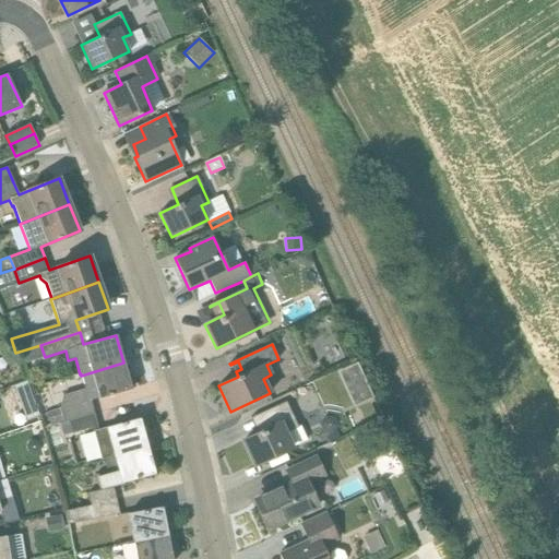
[(99,397),(99,399),(131,389),(123,363),(81,376),(85,389),(62,395),(59,408),(46,412),(50,426),(59,424),(68,421),(94,414),(91,401),(99,397)]
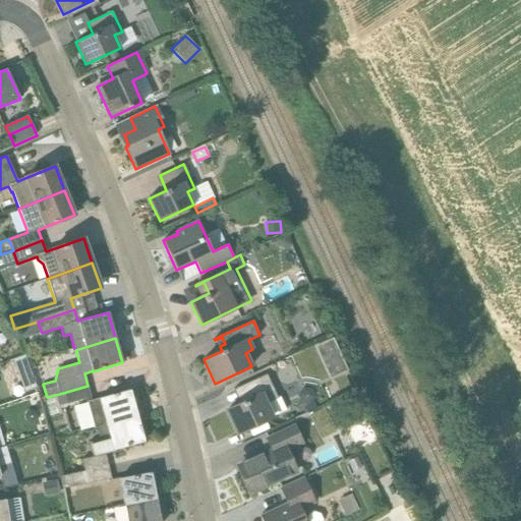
[(315,346),(330,379),(347,371),(333,339),(315,346)]
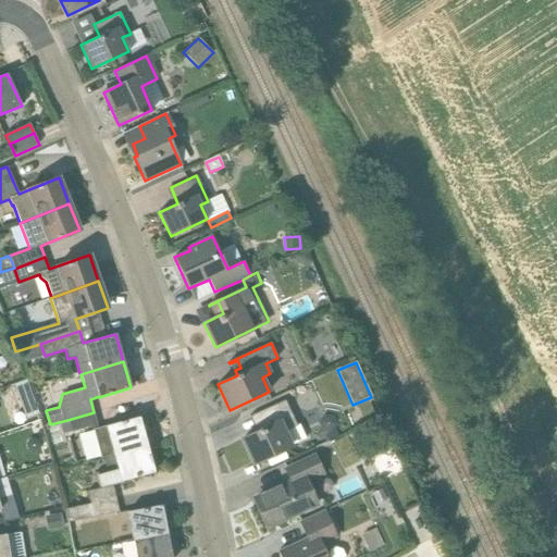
[(36,412),(26,382),(15,386),(26,417),(36,412)]
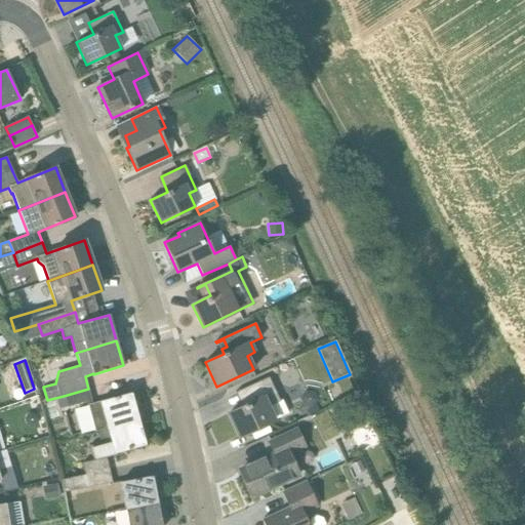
[(239,437),(257,428),(286,415),(269,377),(235,393),(236,394),(242,391),(248,405),(229,414),(239,437)]
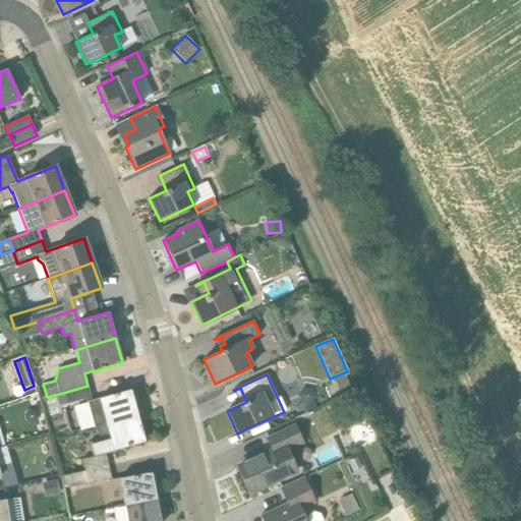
[(88,386),(63,393),(67,404),(91,397),(88,386)]
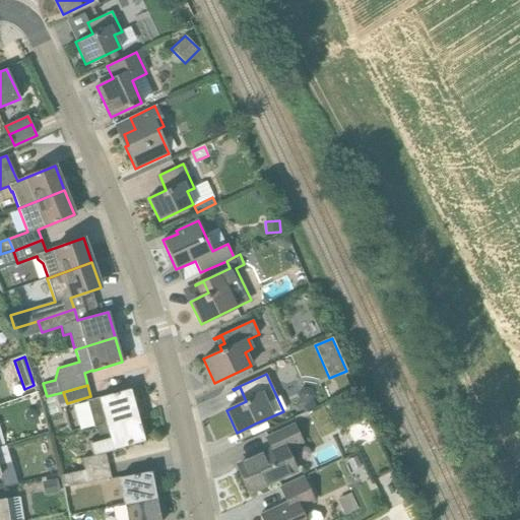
[(106,424),(137,415),(130,389),(87,401),(93,427),(106,424)]
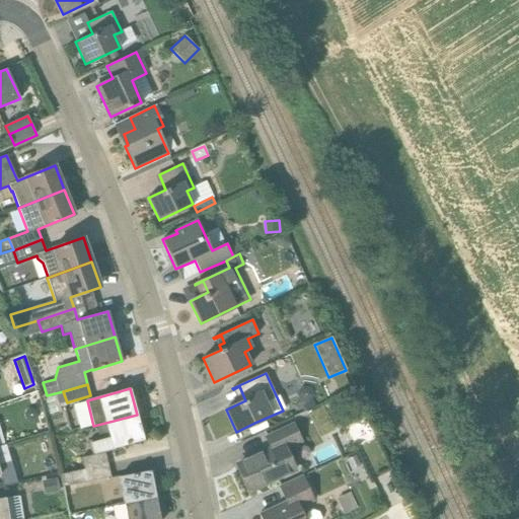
[(67,402),(63,391),(55,393),(59,404),(67,402)]
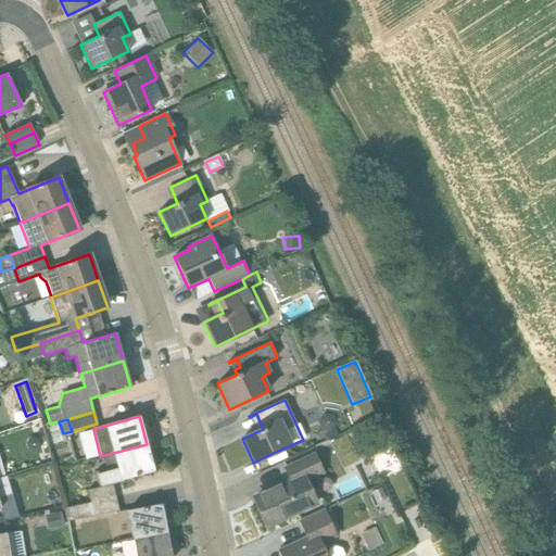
[(351,430),(355,439),(371,432),(367,424),(351,430)]
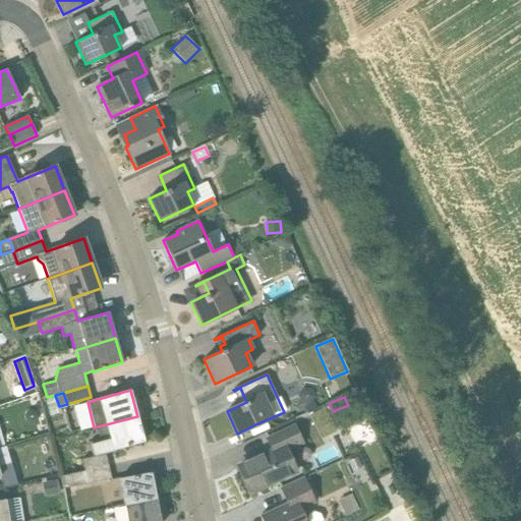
[(304,407),(306,412),(317,407),(314,402),(309,405),(304,407)]
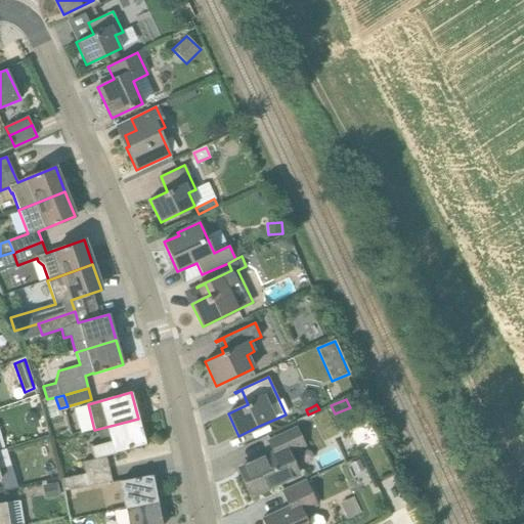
[(324,437),(339,433),(332,411),(318,417),(324,437)]
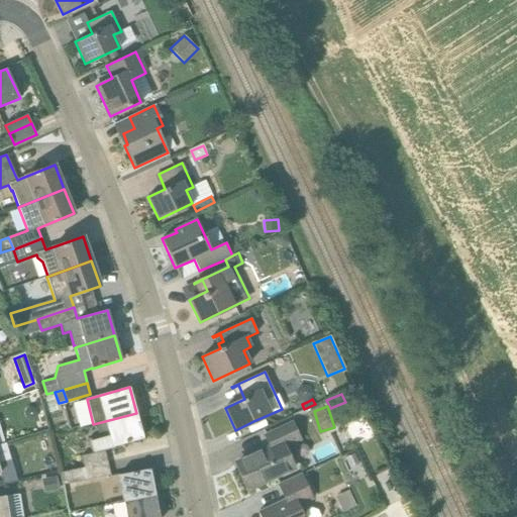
[(114,448),(113,446),(143,438),(136,413),(105,421),(93,424),(94,424),(96,424),(99,436),(88,439),(92,453),(81,455),(84,468),(107,462),(105,450),(114,448)]
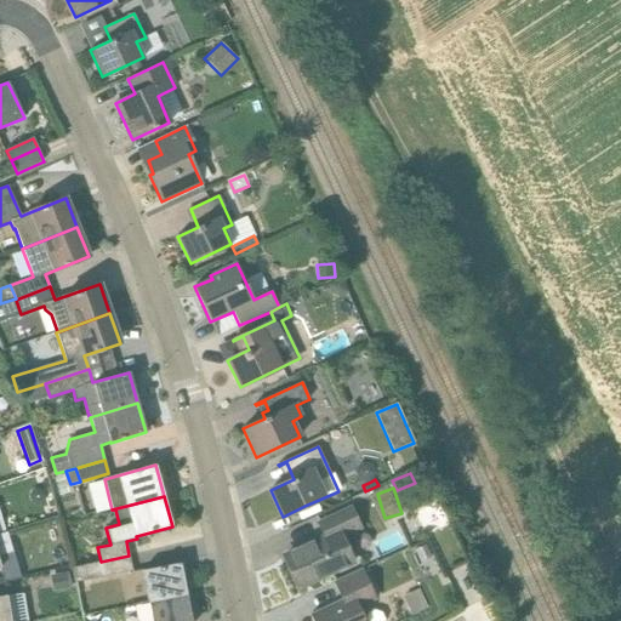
[(298,587),(334,571),(336,574),(355,565),(345,539),(363,530),(352,506),(315,523),(322,536),(319,537),(320,540),(284,557),(298,587)]
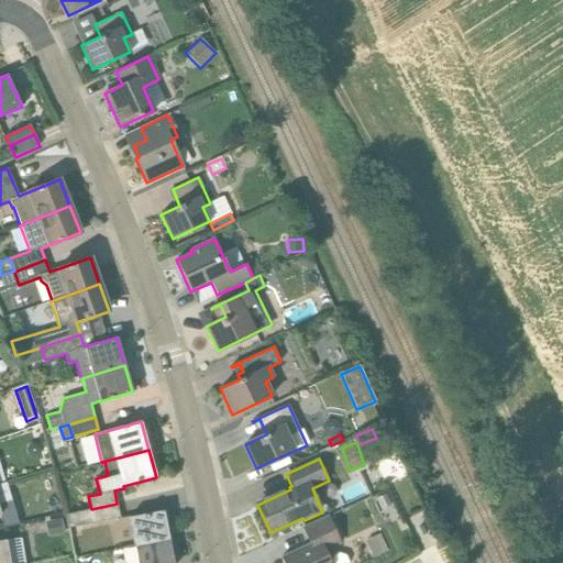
[(0,504),(11,501),(7,483),(0,484),(0,504)]
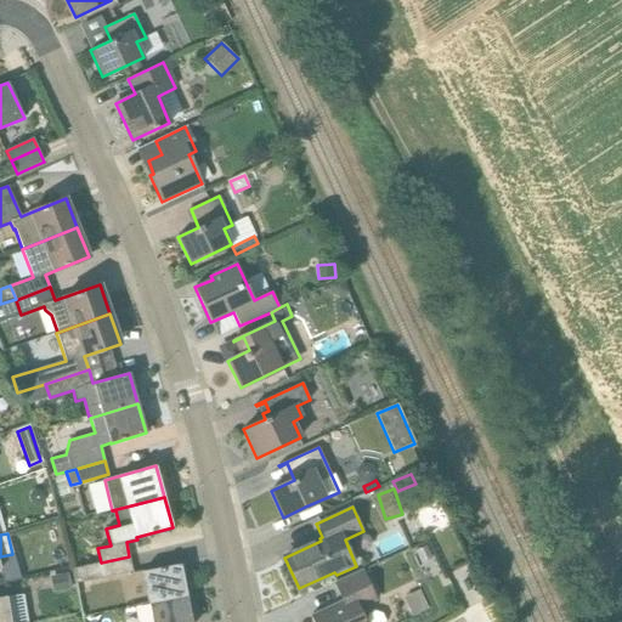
[(433,560),(427,547),(414,553),(420,565),(433,560)]
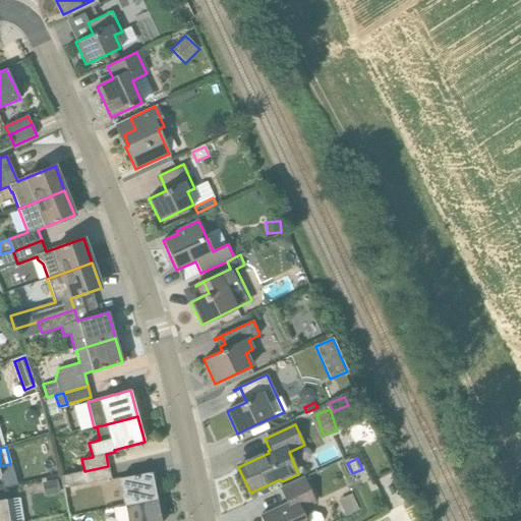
[(108,466),(84,471),(60,476),(63,488),(111,478),(108,466)]
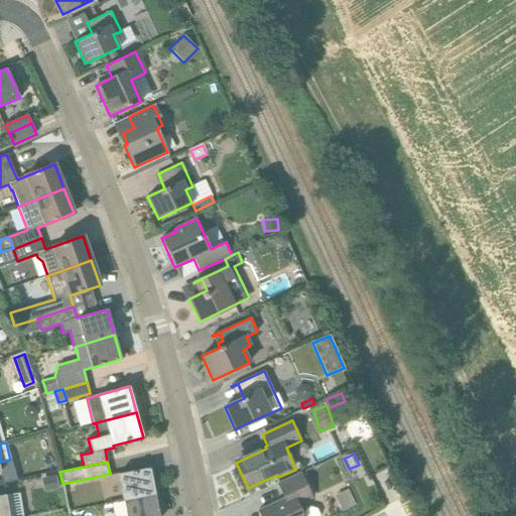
[(124,501),(154,495),(149,469),(118,475),(124,501)]
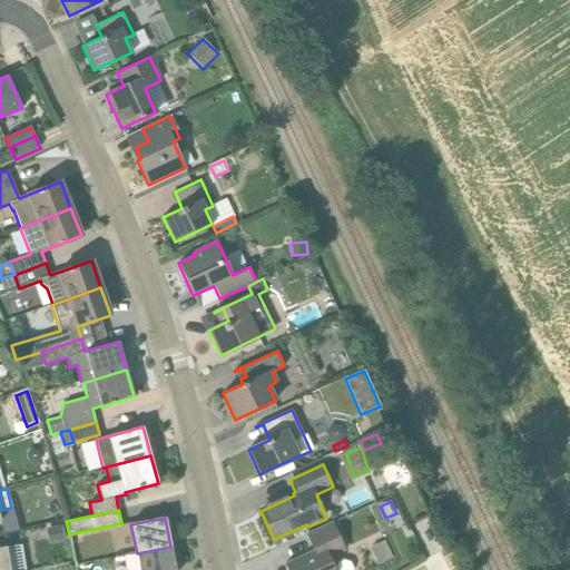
[(315,551),(285,564),(287,569),(334,569),(328,557),(344,550),(332,523),(307,534),(315,551)]
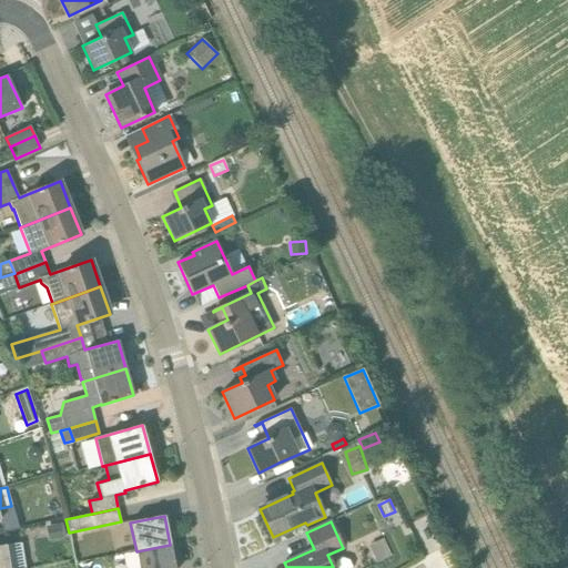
[(66,538),(62,524),(46,527),(48,541),(66,538)]
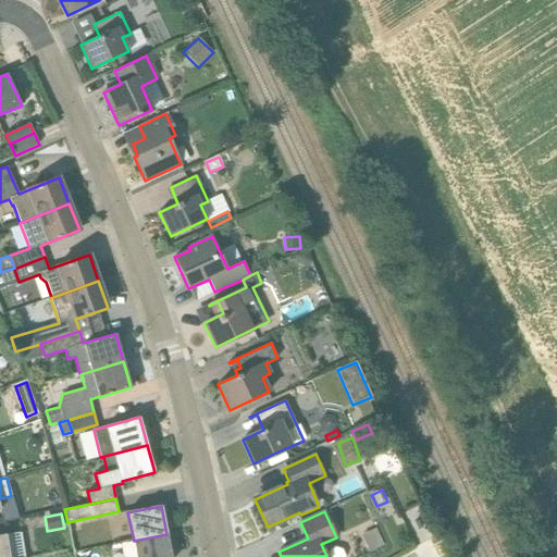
[(0,556),(24,556),(21,533),(5,535),(5,534),(0,535),(0,556)]
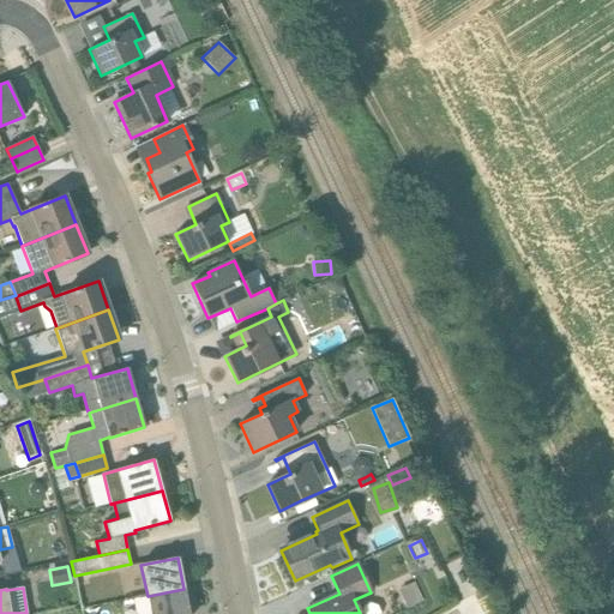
[(148,596),(150,613),(188,613),(184,589),(148,596)]
